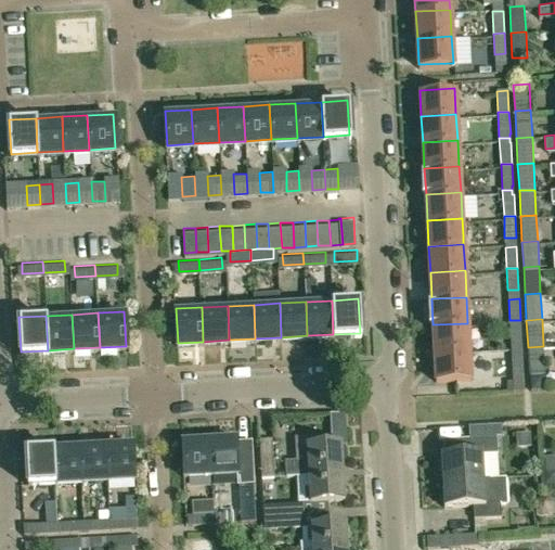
[(521,342),(520,320),(510,320),(511,342),(521,342)]
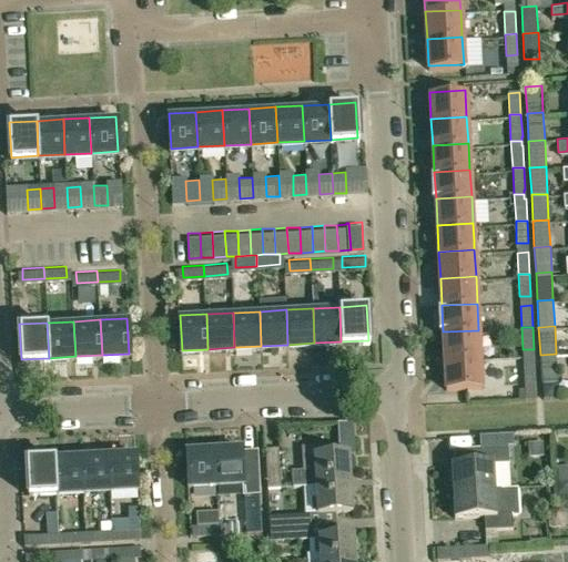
[(478,330),(443,331),(445,358),(480,357),(478,330)]
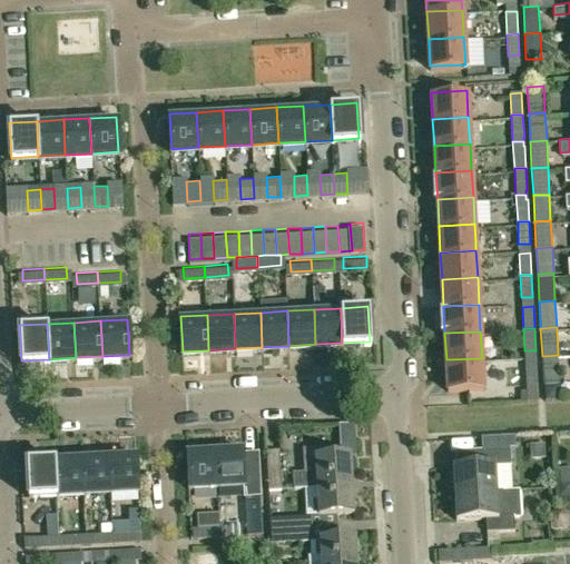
[(558,355),(542,356),(543,382),(559,381),(558,355)]
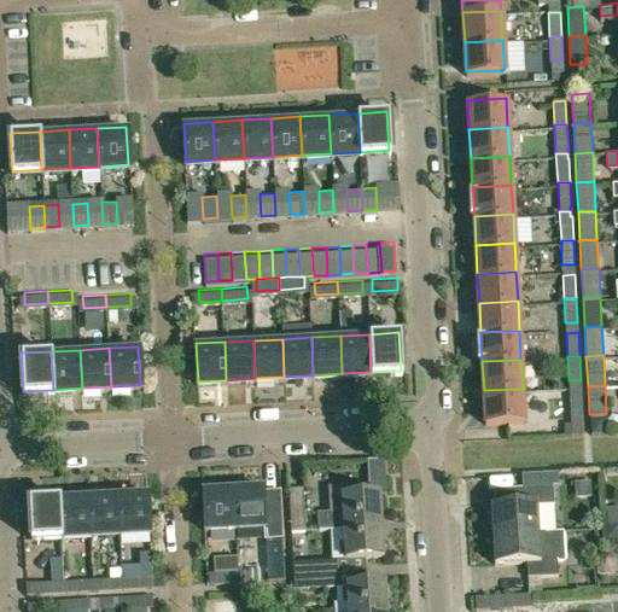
[(523,389),(484,390),(485,420),(524,418),(523,389)]
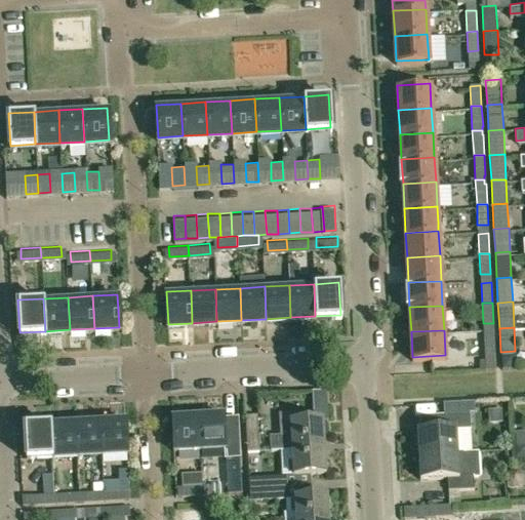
[(483,331),(484,352),(495,352),(494,331),(483,331)]
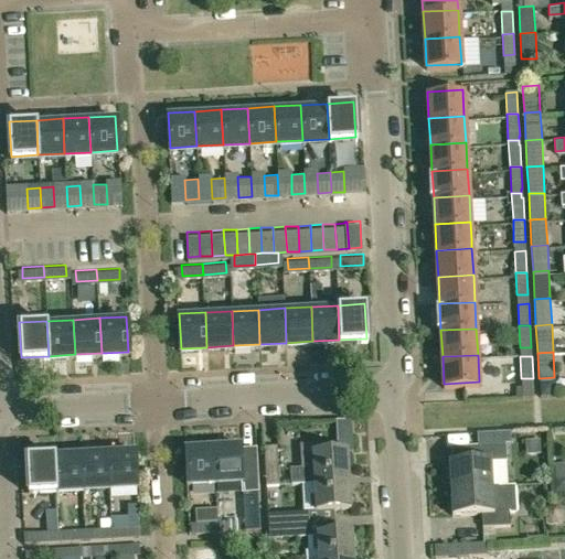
[(301,479),(349,476),(347,445),(318,448),(317,439),(299,440),(300,465),(290,465),(290,481),(301,480),(301,479)]
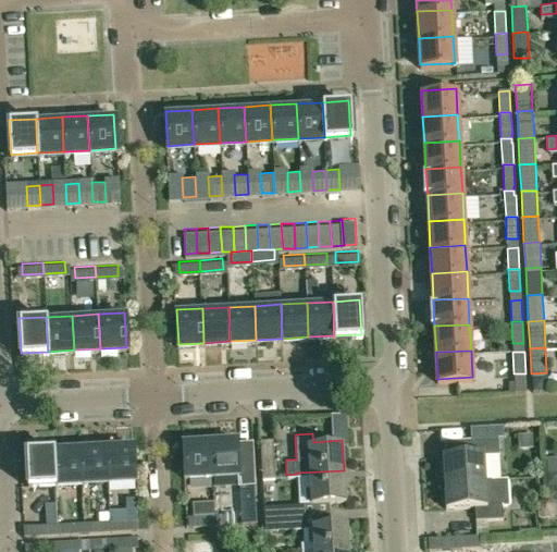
[(483,452),(499,451),(498,433),(470,436),(471,451),(443,452),(444,478),(485,476),(483,452)]
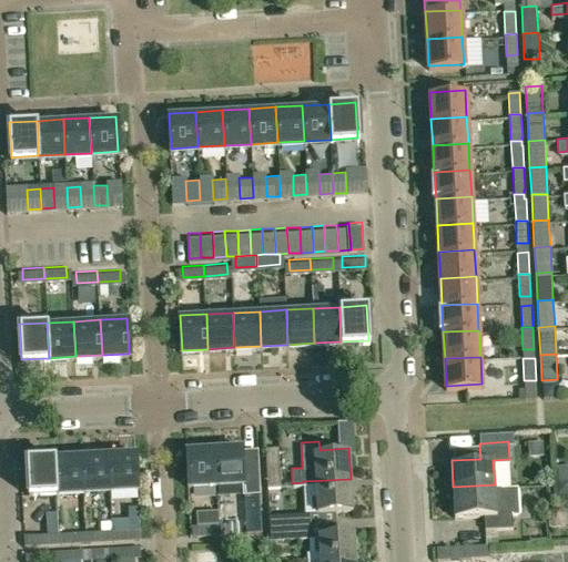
[(241,443),(214,445),(216,481),(242,480),(243,482),(259,481),(256,449),(242,450),(241,443)]
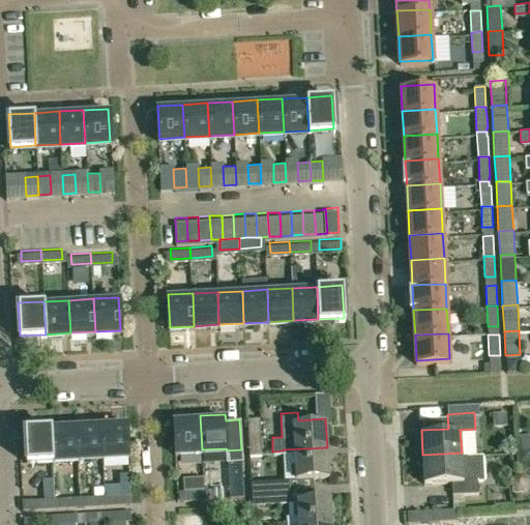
[(177,451),(202,449),(200,415),(175,417),(177,451)]
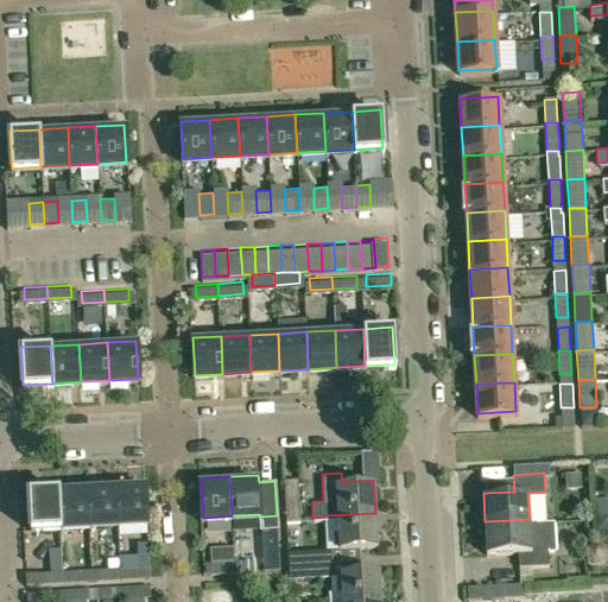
[(298,476),(284,476),(286,519),(301,518),(298,476)]
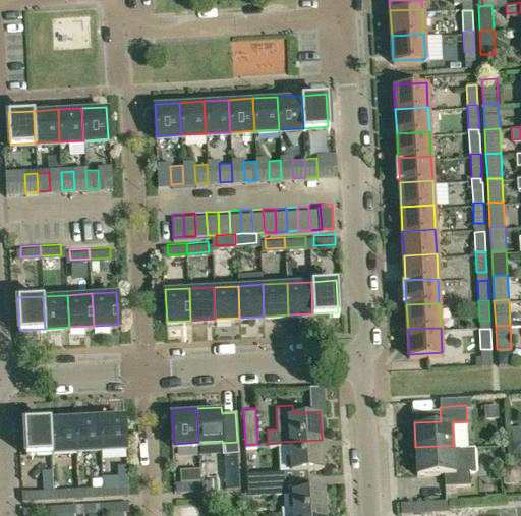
[(125,447),(122,413),(98,414),(101,448),(125,447)]
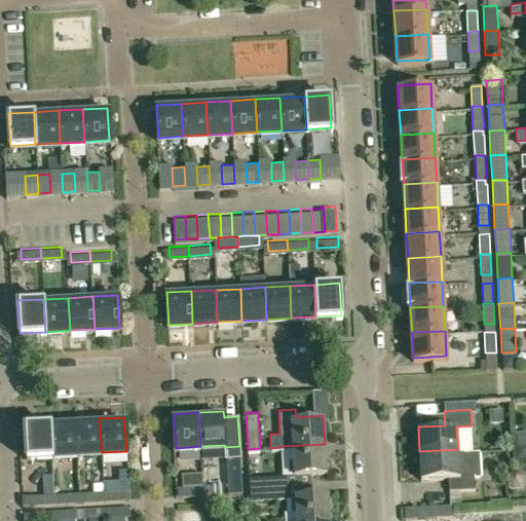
[(76,454),(102,452),(99,418),(74,420),(76,454)]
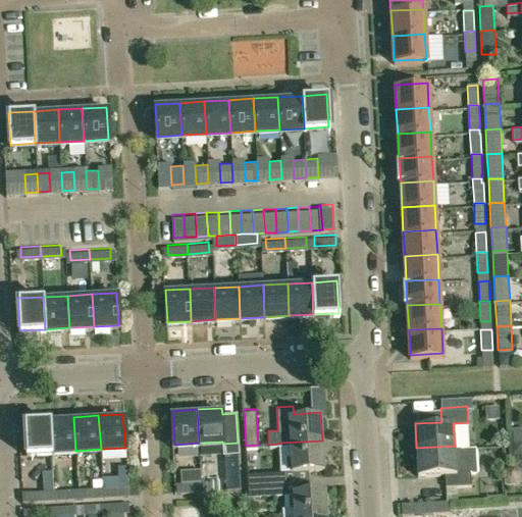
[(51,452),(75,451),(73,417),(49,418),(51,452)]
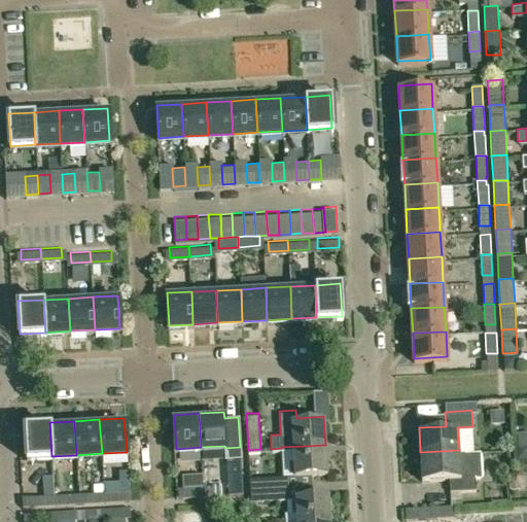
[(51,456),(49,422),(25,424),(27,458),(51,456)]
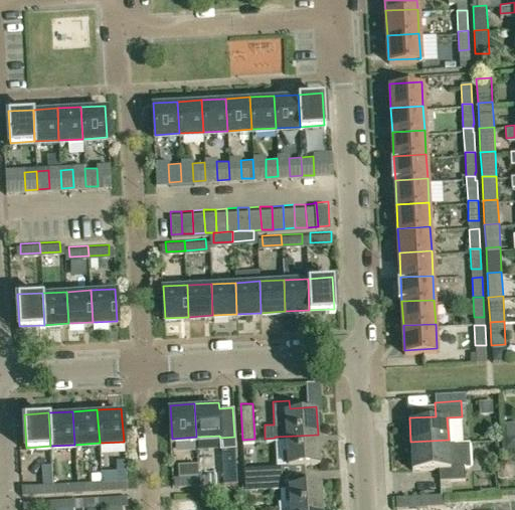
[(514,418),(503,420),(505,446),(514,445),(514,418)]
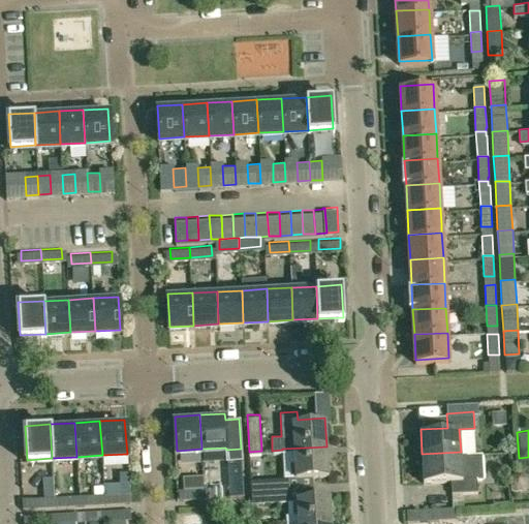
[(292,449),(294,473),(328,471),(327,447),(292,449)]
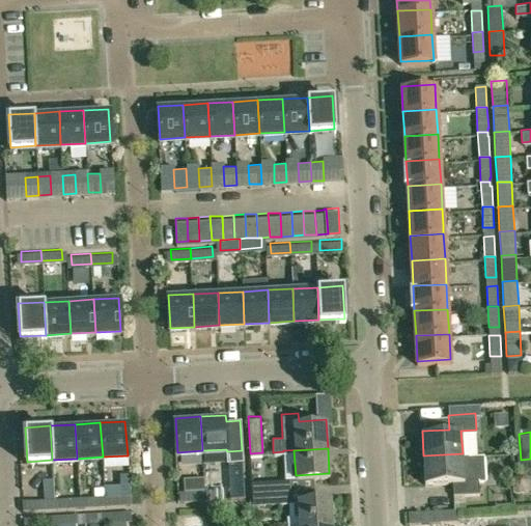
[(452,479),(453,492),(479,491),(478,478),(485,478),(484,452),(463,453),(423,455),(424,480),(452,479)]
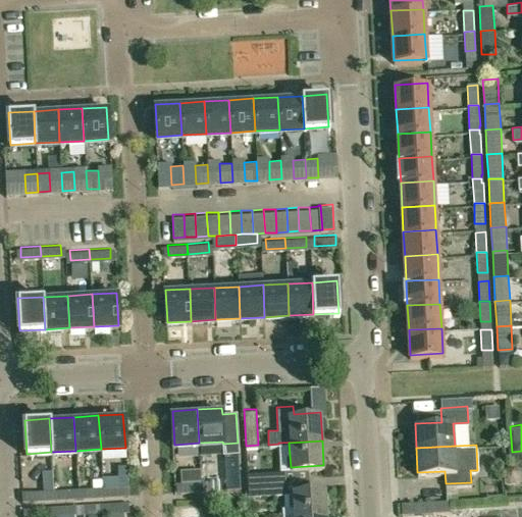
[(54,498),(54,487),(52,467),(42,468),(43,488),(34,488),(34,499),(54,498)]
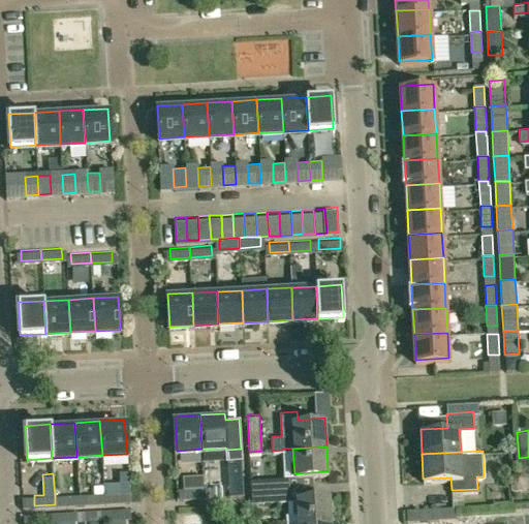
[(251,476),(251,488),(286,486),(285,474),(284,475),(251,476)]
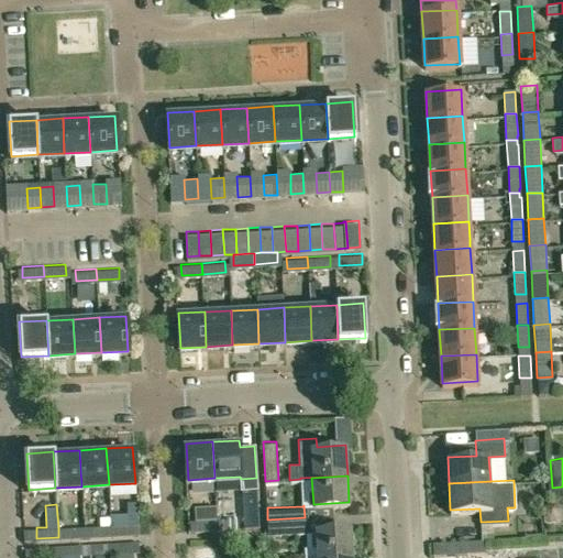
[(195,529),(217,527),(217,517),(216,517),(216,506),(196,507),(196,518),(195,518),(195,529)]
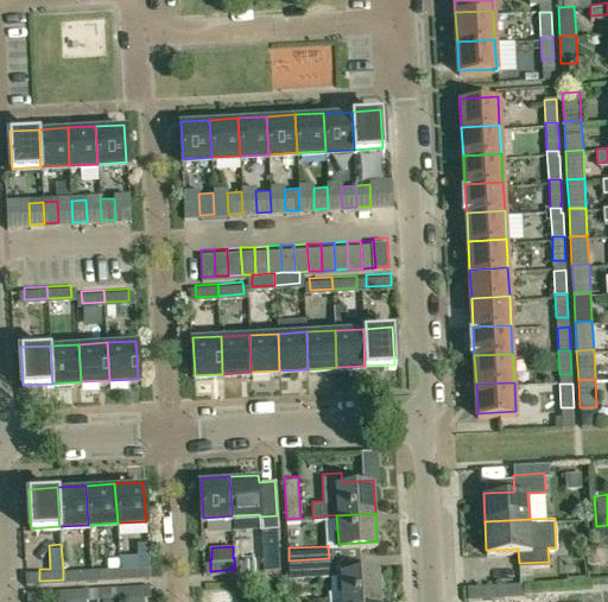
[(234,558),(234,569),(280,566),(279,553),(257,555),(257,556),(234,558)]
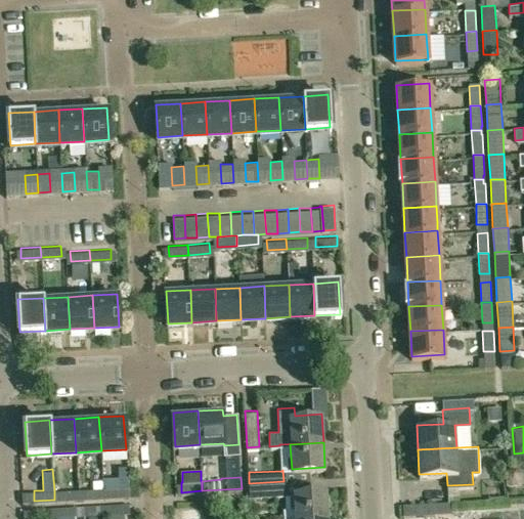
[(250,495),(285,493),(284,481),(249,483),(250,495)]
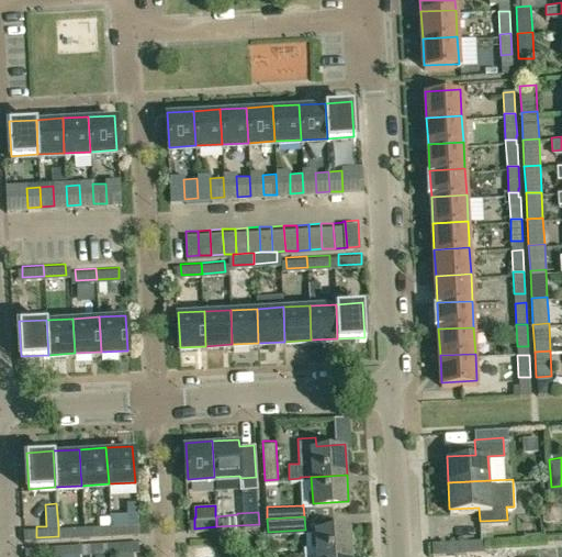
[(111,522),(111,533),(133,532),(132,521),(111,522)]
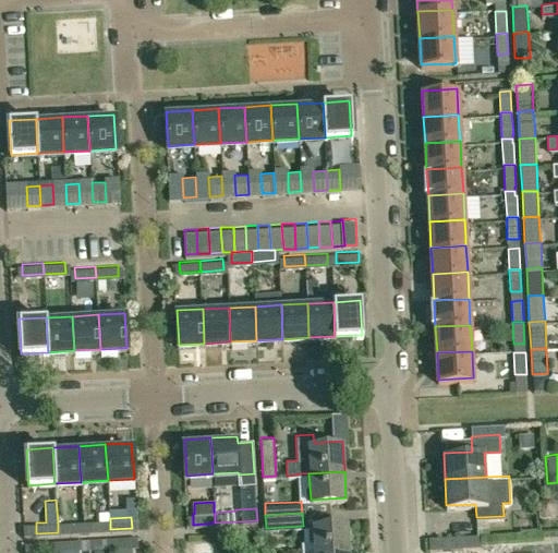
[(84,531),(110,529),(110,518),(84,520),(84,531)]
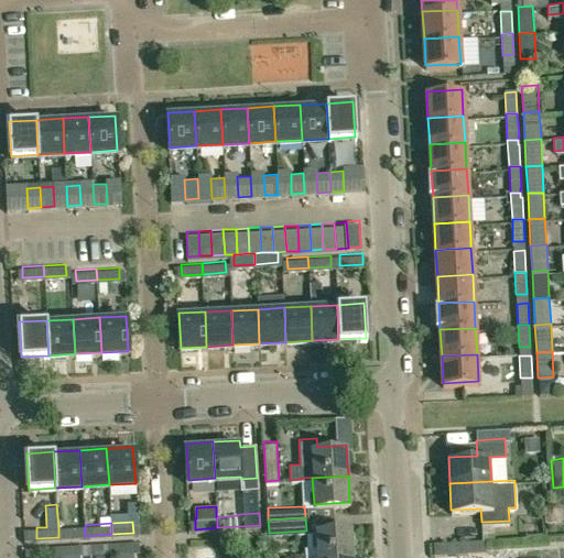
[(58,537),(85,536),(85,525),(58,526),(58,537)]
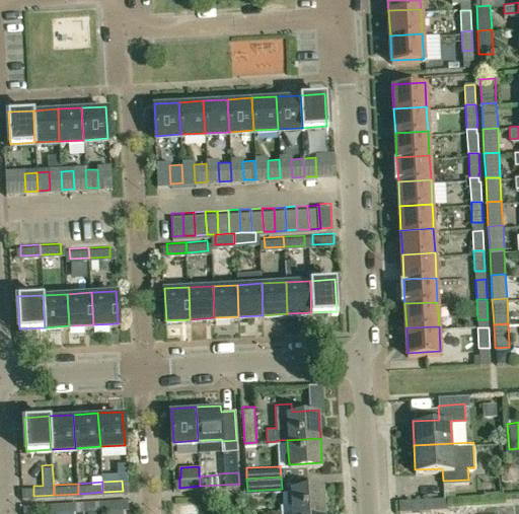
[(281,502),(281,513),(292,512),(324,511),(322,485),(290,487),(291,502),(281,502)]
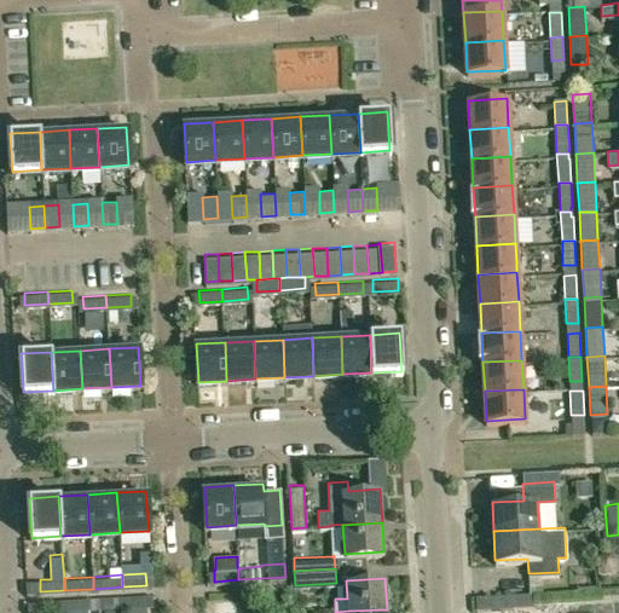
[(475,593),(476,606),(533,602),(533,596),(533,589),(475,593)]
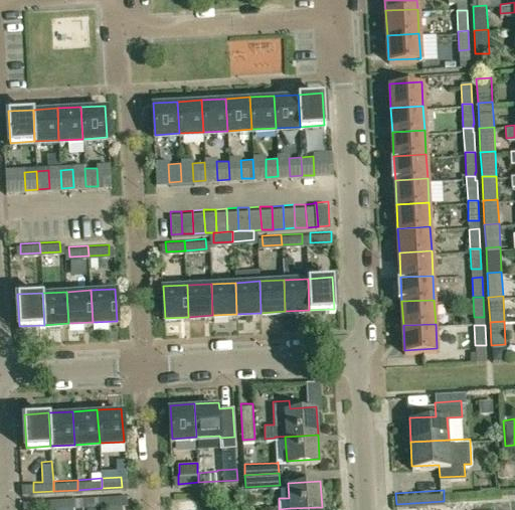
[(122,493),(102,494),(103,505),(123,503),(122,493)]
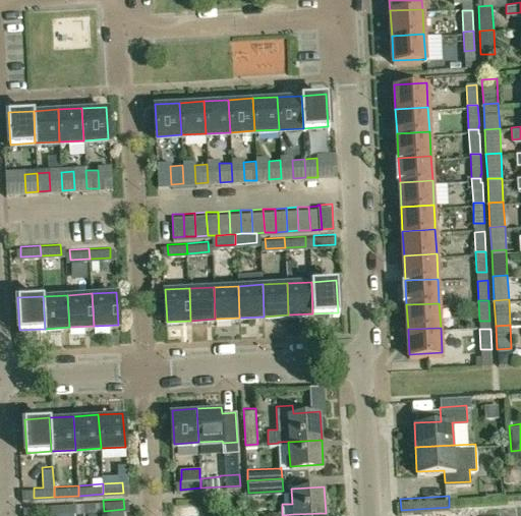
[(104,511),(103,500),(83,501),(83,511),(88,511),(88,515),(102,515),(102,511),(104,511)]
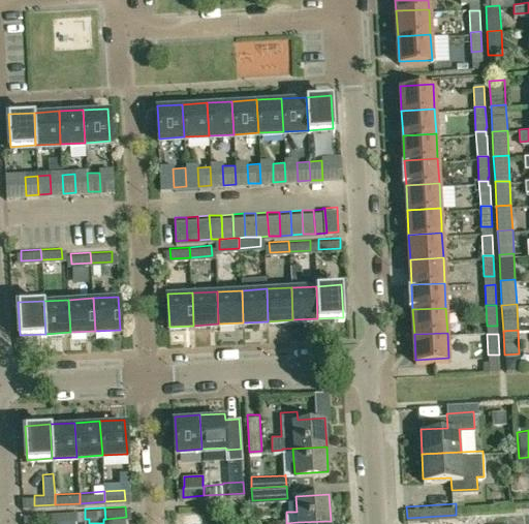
[(75,510),(55,511),(56,521),(76,520),(75,510)]
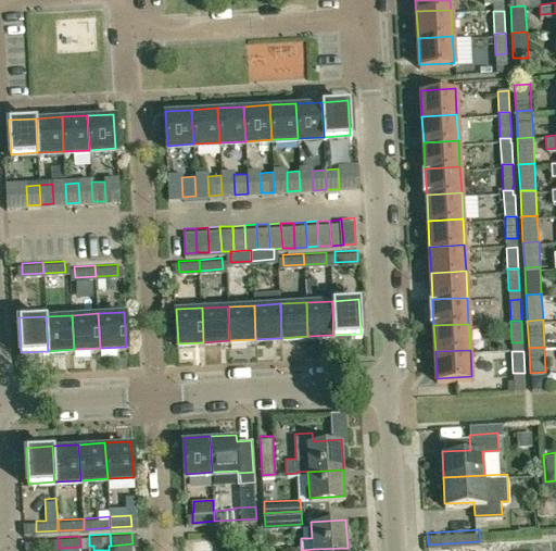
[(59,548),(58,537),(37,538),(37,549),(59,548)]
